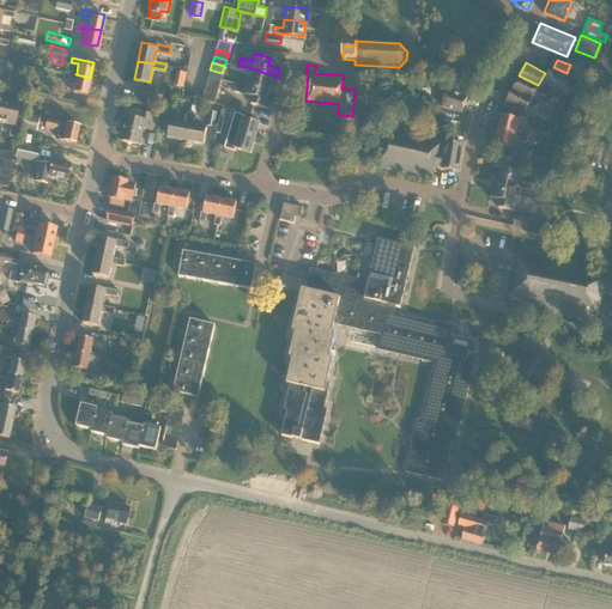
[(181,68),(177,83),(187,85),(189,71),(181,68)]
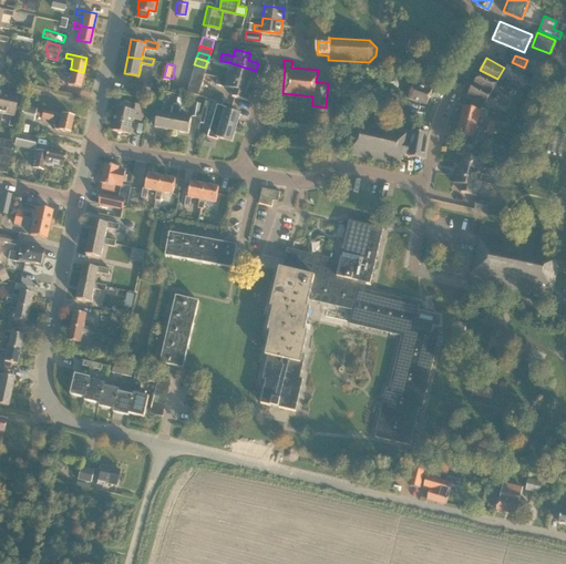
[(204,74),(205,68),(194,64),(192,71),(204,74)]
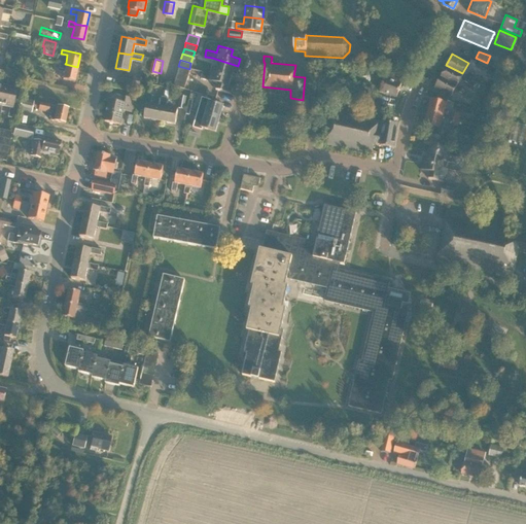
[(212,65),(210,72),(230,77),(232,71),(236,72),(238,66),(218,60),(216,66),(212,65)]
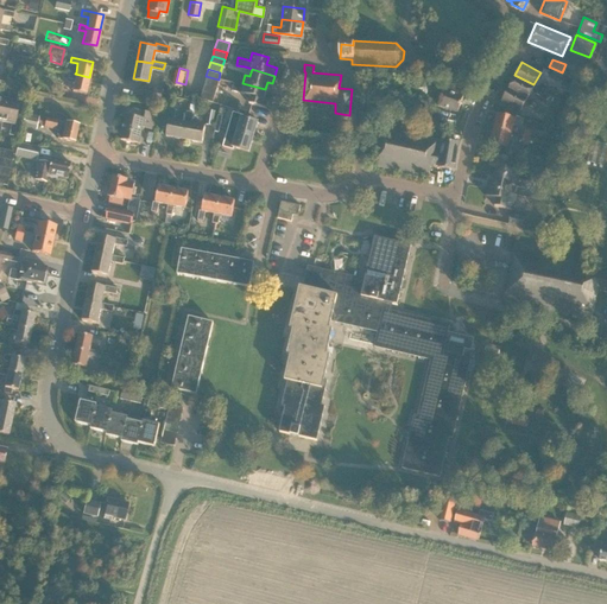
[(86,93),(89,77),(75,74),(76,72),(68,71),(67,76),(75,77),(71,89),(86,93)]
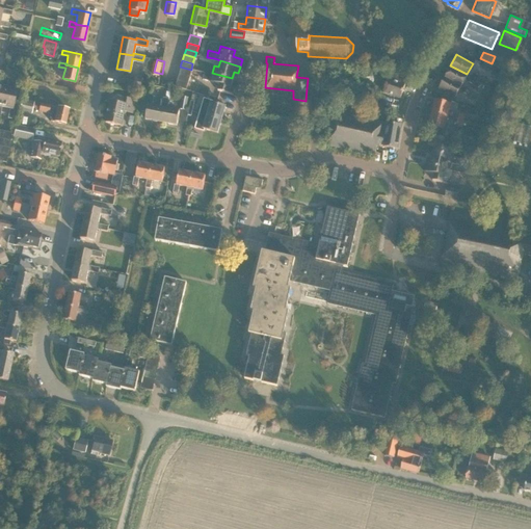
[(444,76),(460,85),(467,74),(450,65),(444,76)]
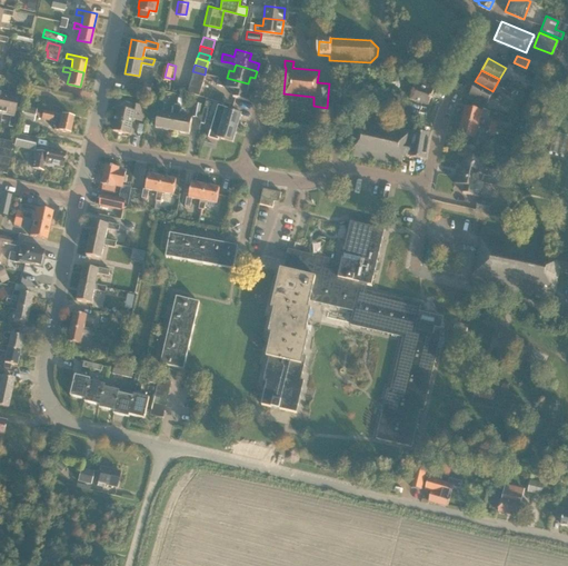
[(192,71),(191,78),(202,81),(205,75),(192,71)]
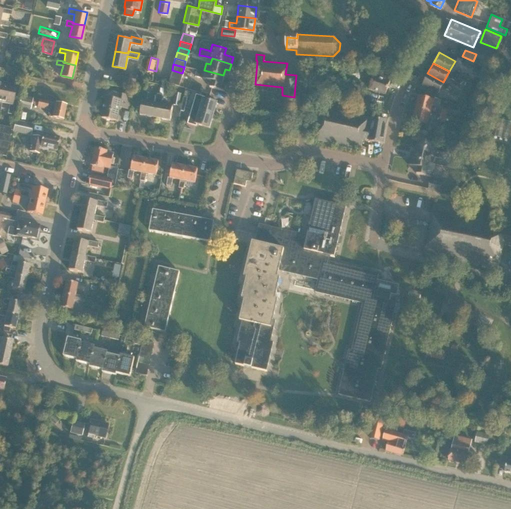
[(385,93),(387,85),(391,73),(368,65),(366,73),(370,74),(368,79),(371,80),(368,87),(385,93)]
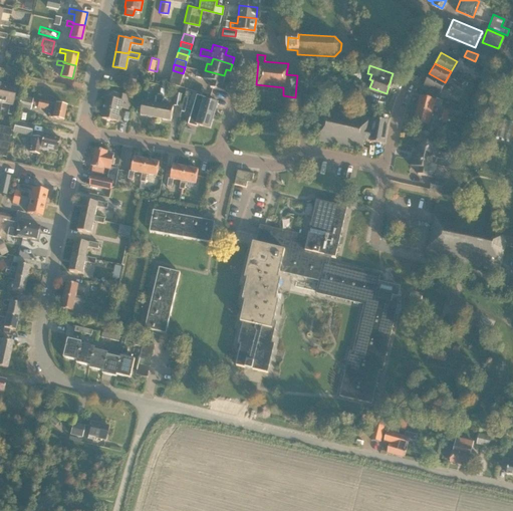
[(480,65),(476,73),(487,77),(490,69),(480,65)]
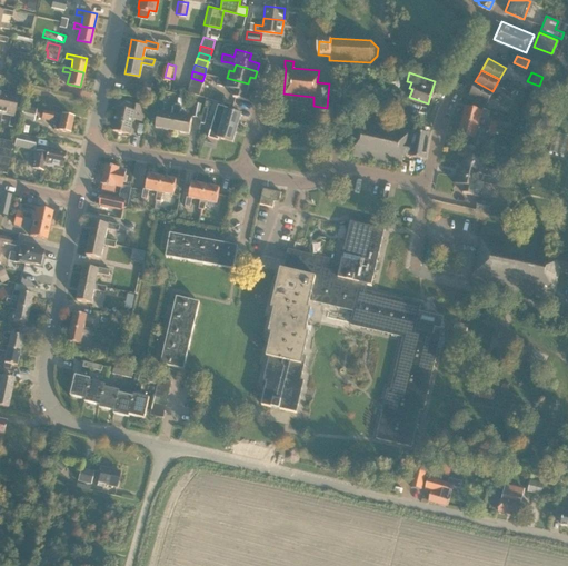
[(150,82),(145,81),(145,79),(131,76),(129,88),(148,92),(150,82)]
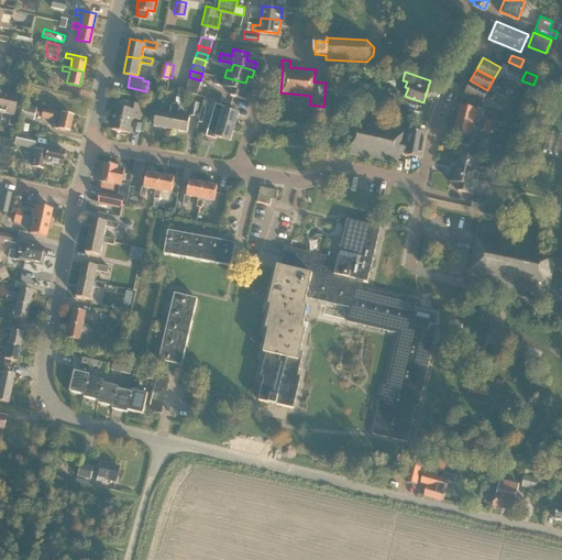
[(187,84),(198,87),(200,80),(189,77),(187,84)]
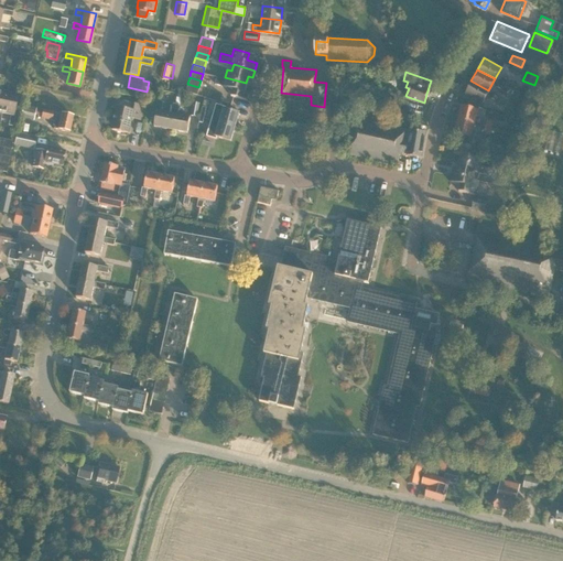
[(244,89),(246,83),(225,77),(224,84),(233,87),(230,94),(247,98),(249,90),(244,89)]
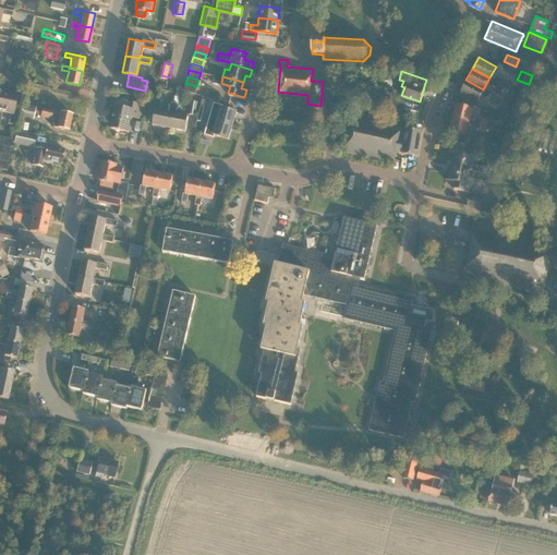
[(476,100),(483,89),(465,80),(460,91),(476,100)]
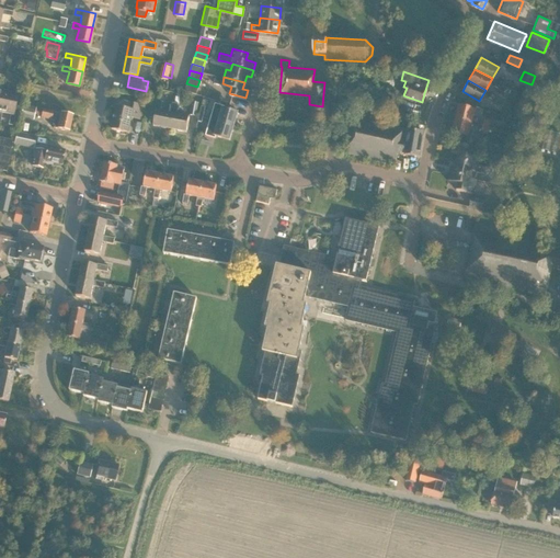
[(16,92),(3,89),(0,104),(0,110),(1,111),(9,112),(7,122),(12,123),(14,113),(12,113),(16,92)]
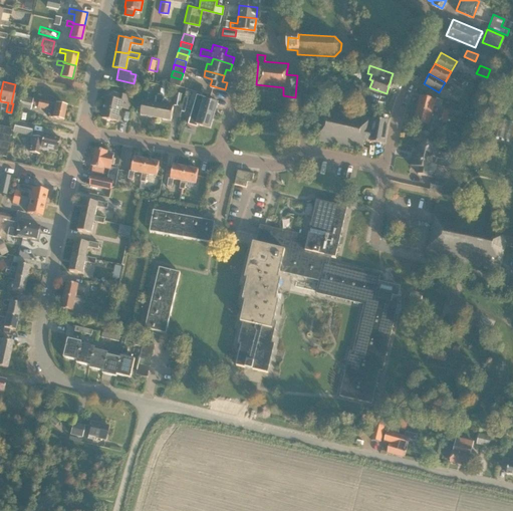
[(161,103),(163,93),(165,82),(162,82),(160,92),(158,92),(156,102),(158,102),(155,116),(170,119),(173,105),(161,103)]
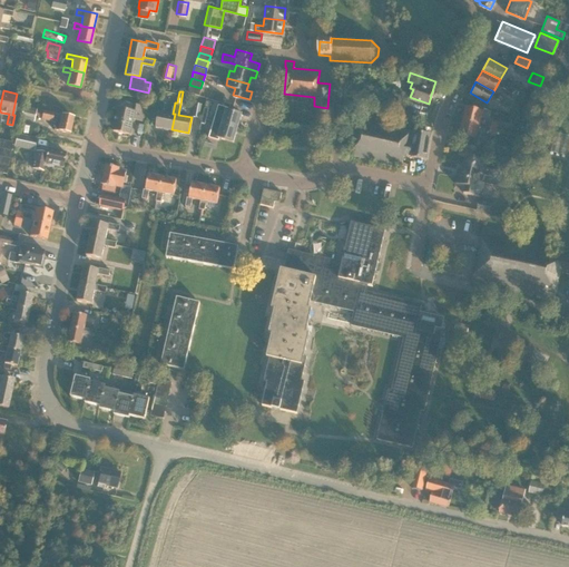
[(155,126),(172,129),(175,114),(173,114),(163,111),(164,100),(158,99),(156,110),(158,110),(155,126)]
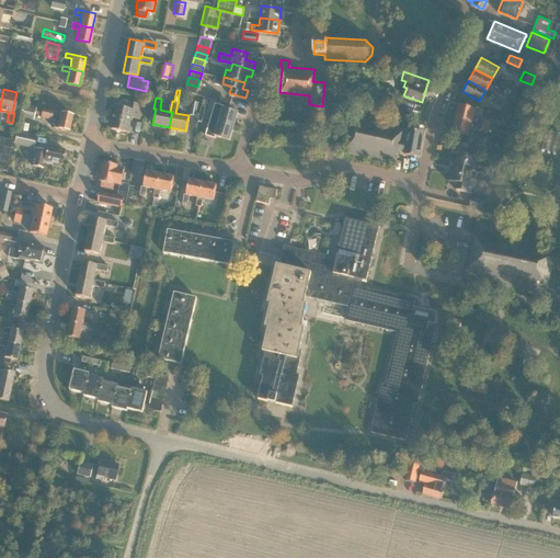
[(198,101),(191,99),(189,113),(196,114),(198,101)]
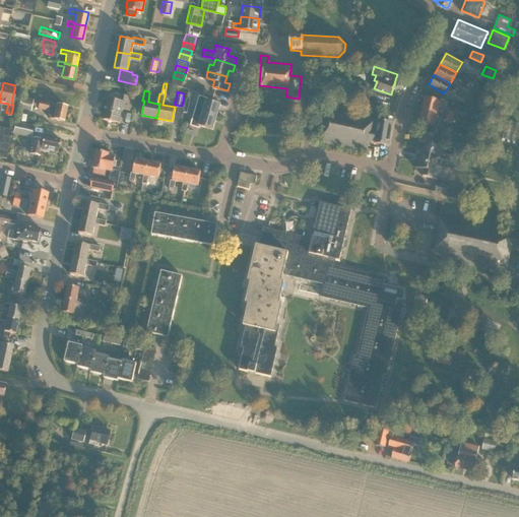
[(131,109),(133,95),(120,92),(119,99),(107,97),(103,117),(119,121),(122,107),(131,109)]
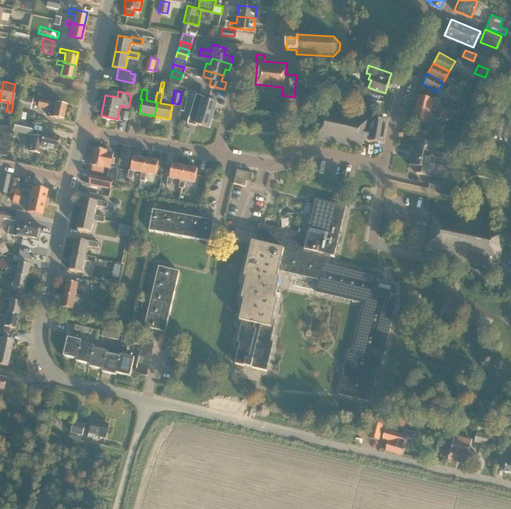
[(196,93),(192,107),(213,113),(216,101),(203,97),(204,95),(196,93)]
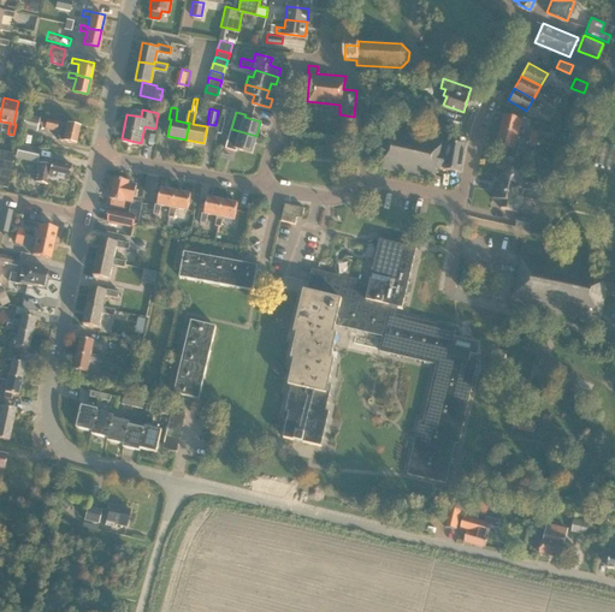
[(503,112),(500,128),(518,132),(521,117),(503,112)]
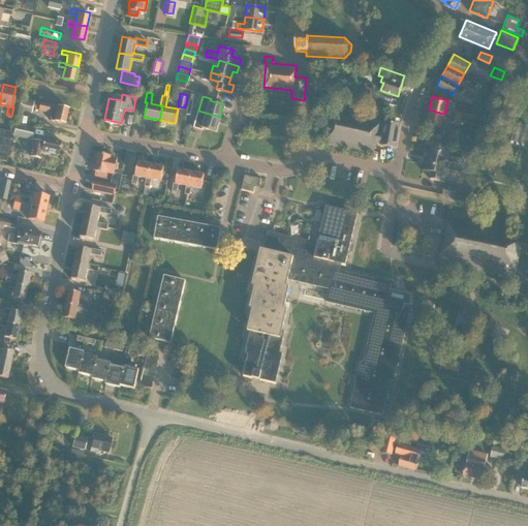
[(31,110),(33,99),(21,97),(19,106),(25,107),(25,109),(31,110)]
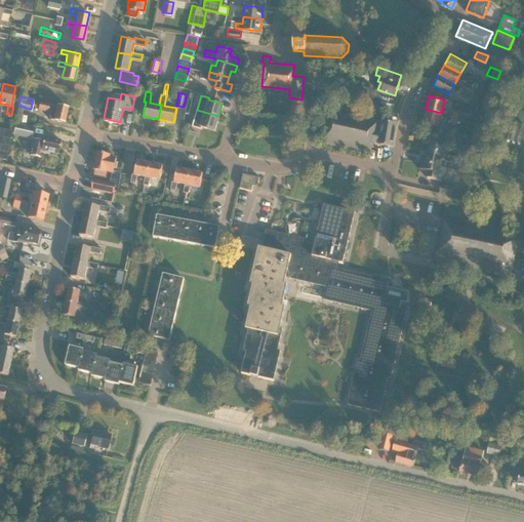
[(64,120),(67,106),(39,101),(37,108),(50,111),(49,118),(64,120)]
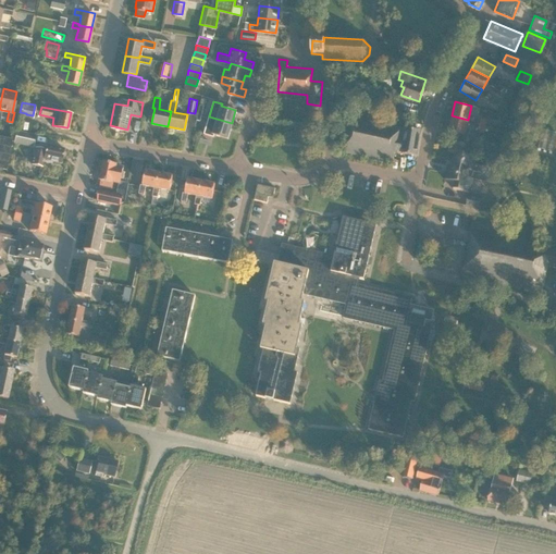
[(415,154),(419,128),(399,126),(399,127),(388,124),(388,122),(350,113),(343,150),(391,161),(394,150),(415,154)]
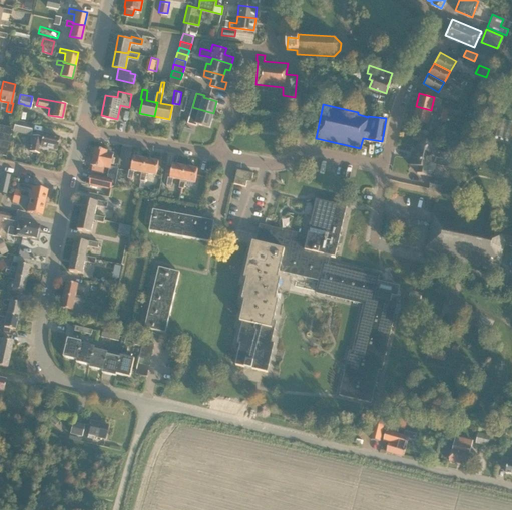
[(428,123),(431,110),(416,106),(412,119),(428,123)]
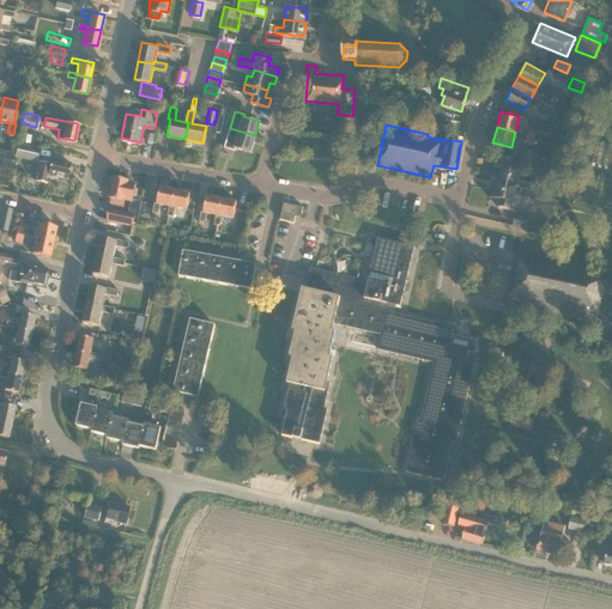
[(526,134),(534,136),(535,128),(528,127),(526,134)]
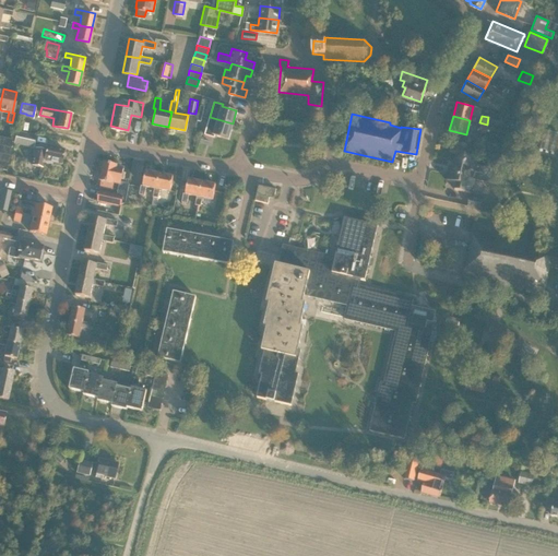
[(228,137),(233,123),(210,117),(205,132),(213,134),(214,132),(228,137)]
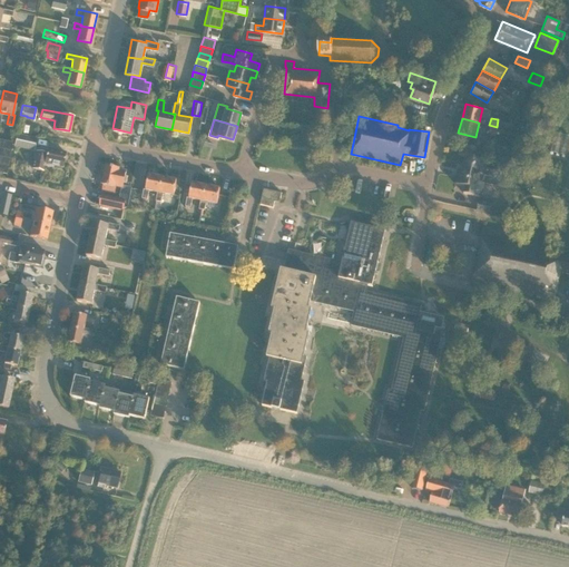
[(494,135),(497,127),(489,125),(487,133),(494,135)]
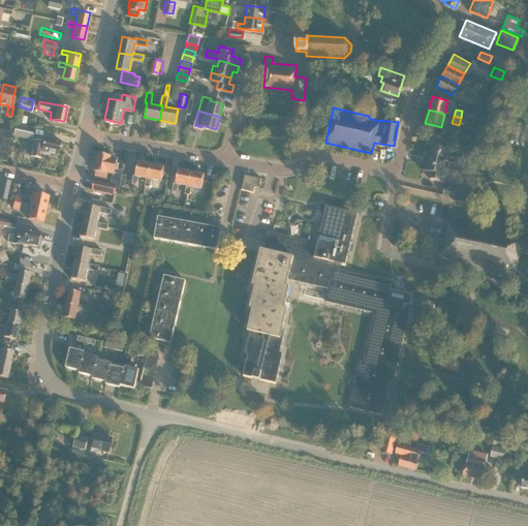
[(11,133),(31,137),(34,126),(14,122),(11,133)]
